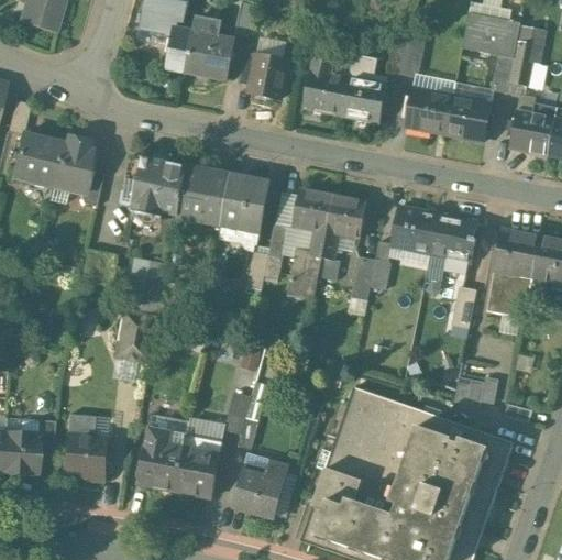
[(21,0),(17,19),(55,30),(63,0),(21,0)]
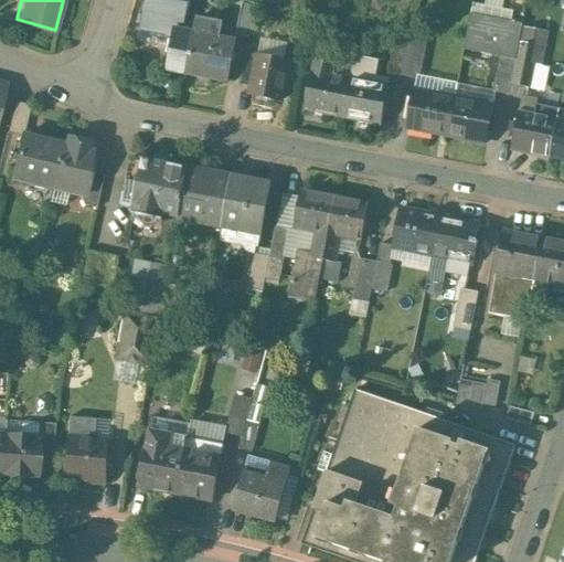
[(144,0),(139,25),(171,32),(165,67),(184,72),(192,31),(194,20),(184,18),(188,0),(144,0)]
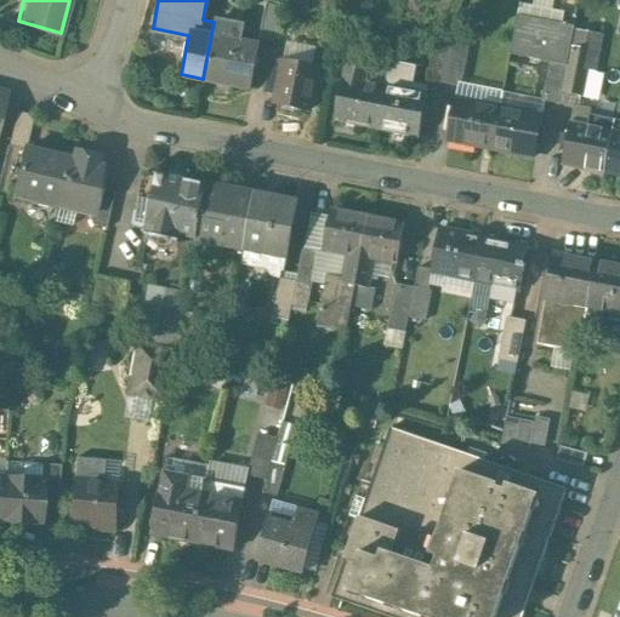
[(283,1),(274,0),(267,0),(261,33),(276,35),(283,1)]
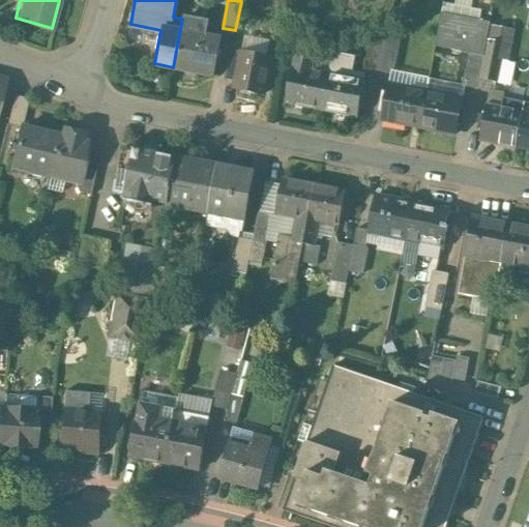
[(435,45),(470,52),(482,54),(490,21),(441,11),(435,45)]
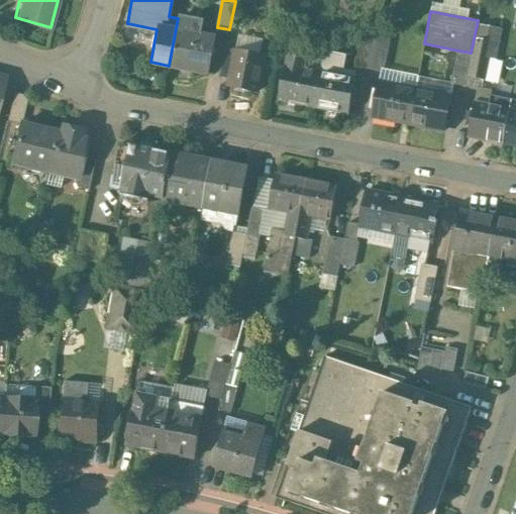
[(201,20),(179,15),(178,18),(176,28),(199,32),(201,20)]
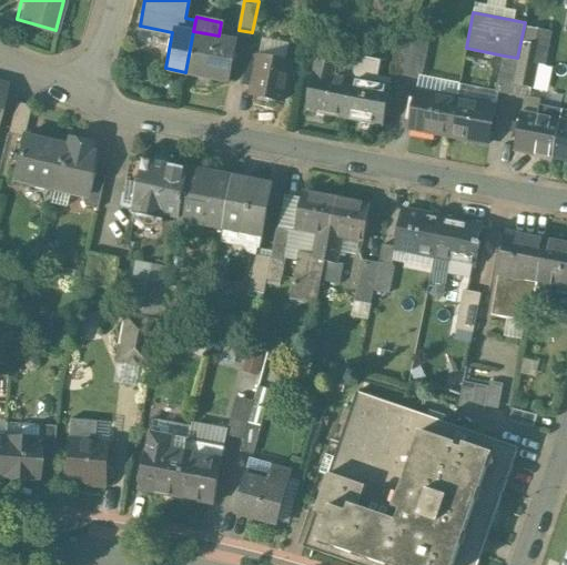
[(550,30),(525,24),(514,83),(532,87),(536,58),(545,60),(550,30)]
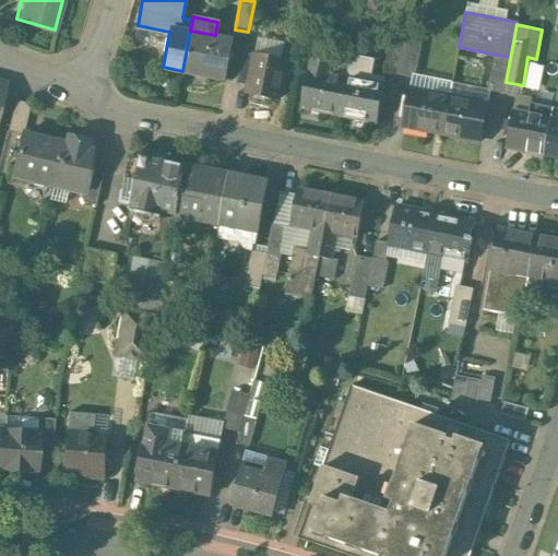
[(215,35),(190,31),(182,71),(224,79),(233,38),(215,35)]
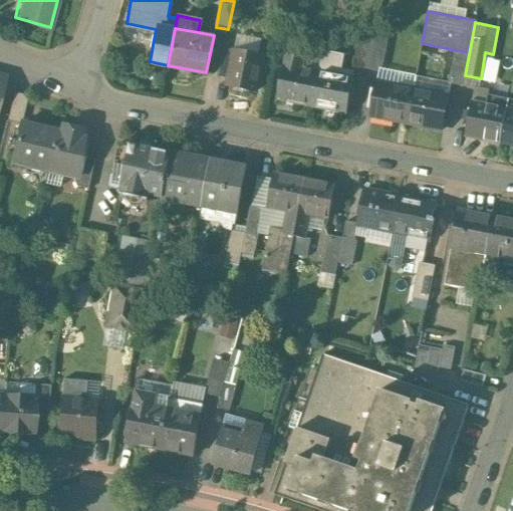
[(359,33),(353,65),(367,68),(373,36),(359,33)]
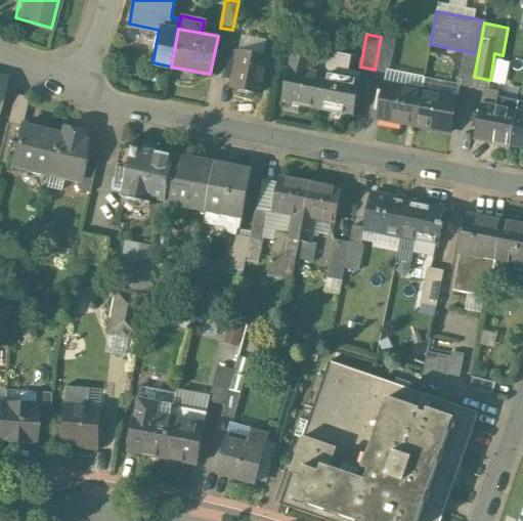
[(394,39),(381,37),(375,70),(388,72),(394,39)]
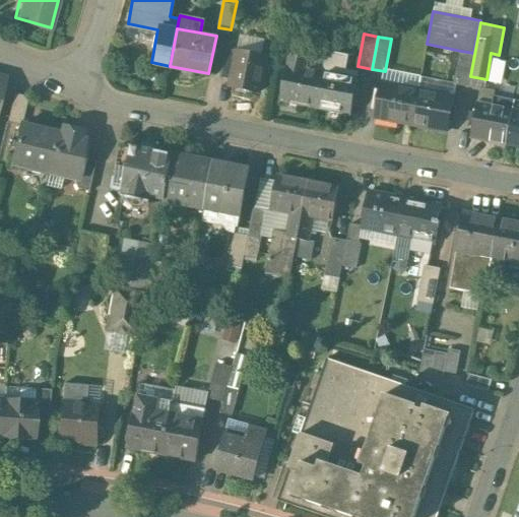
[(238,50),(226,48),(220,77),(232,79),(238,50)]
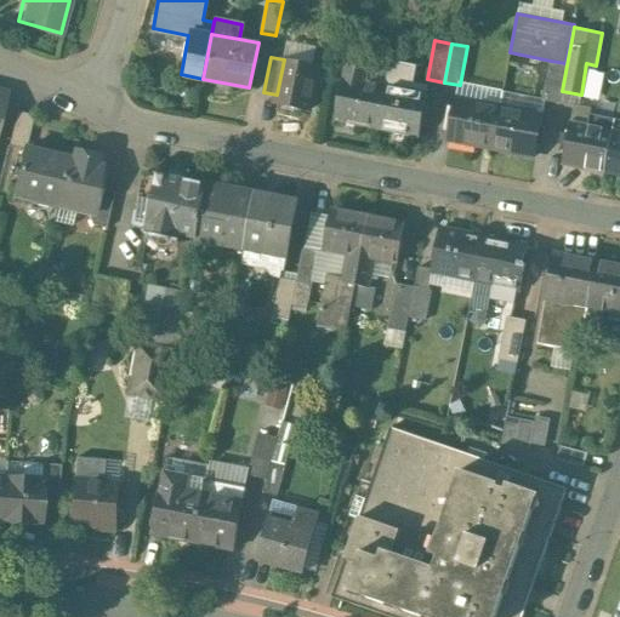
[(415,63),(390,58),(384,84),(375,126),(392,130),(391,138),(411,142),(413,133),(416,135),(427,84),(411,80),(415,63)]
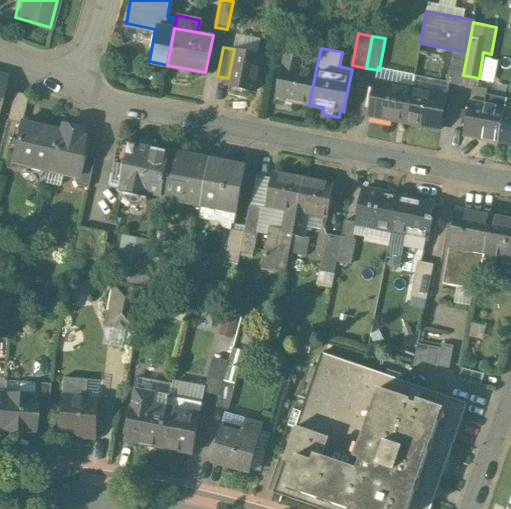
[(261,55),(234,49),(228,78),(226,84),(253,89),(261,55)]
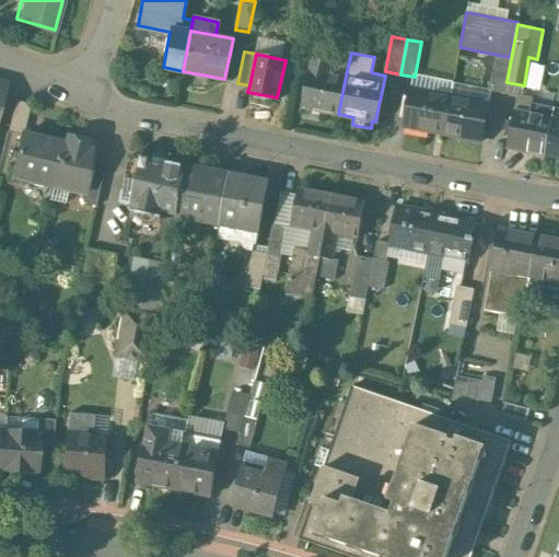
[(510,57),(497,55),(489,90),(503,93),(510,57)]
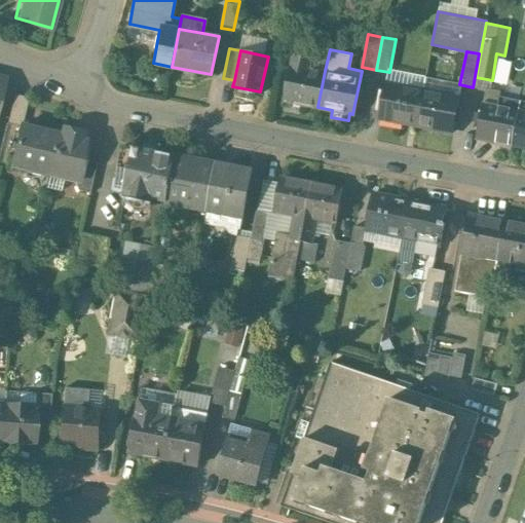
[(291,53),(282,100),(317,107),(325,71),(307,68),(309,57),(291,53)]
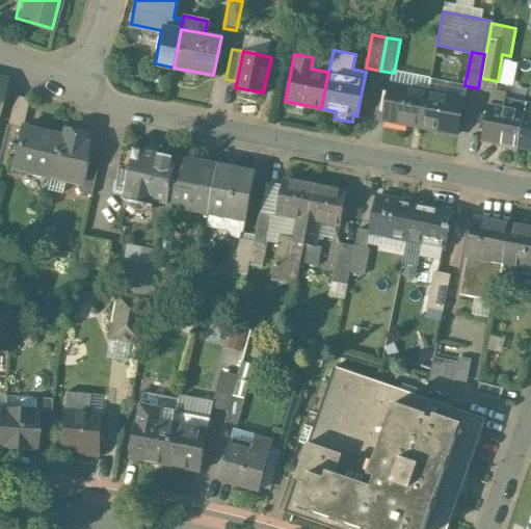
[(426,91),(389,84),(382,117),(419,125),(426,91)]
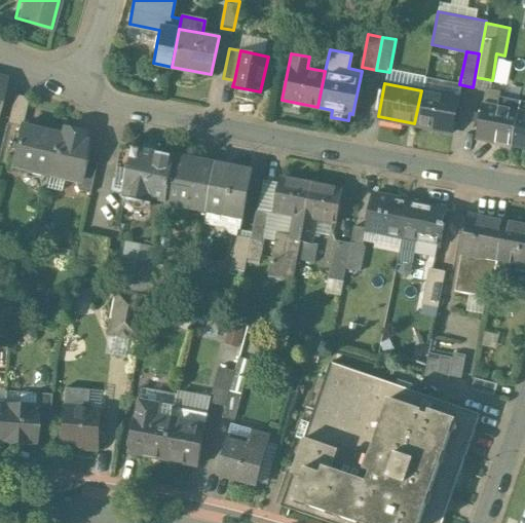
[(459,98),(421,90),(414,123),(436,127),(436,132),(446,134),(447,131),(452,132),(459,98)]
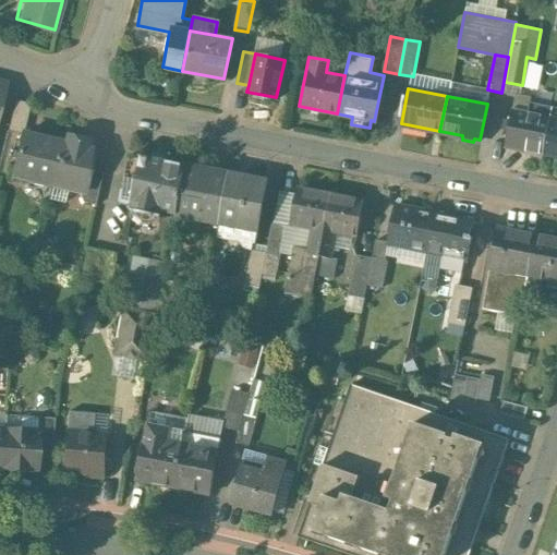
[(28,103),(13,98),(7,125),(22,129),(28,103)]
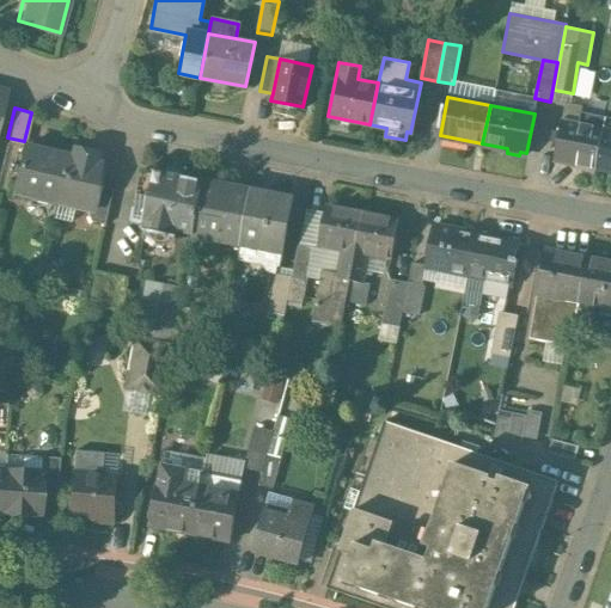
[(605,115),(581,111),(579,122),(603,127),(605,115)]
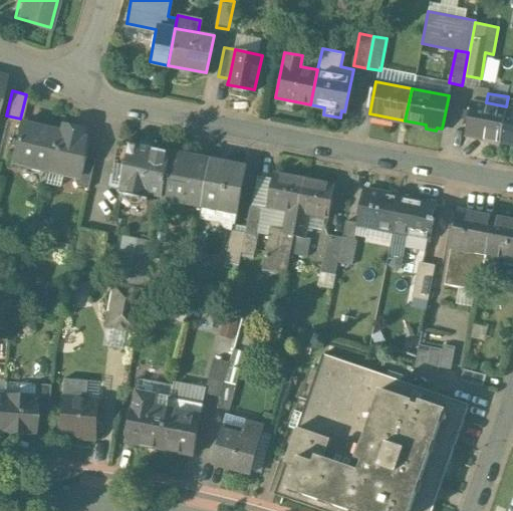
[(486,102),(472,99),(465,135),(500,142),(506,106),(486,102)]
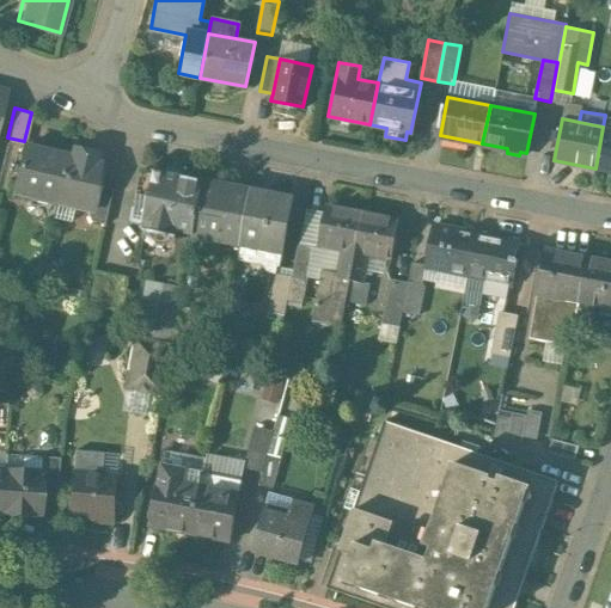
[(610,128),(603,127),(596,169),(610,171),(610,128)]
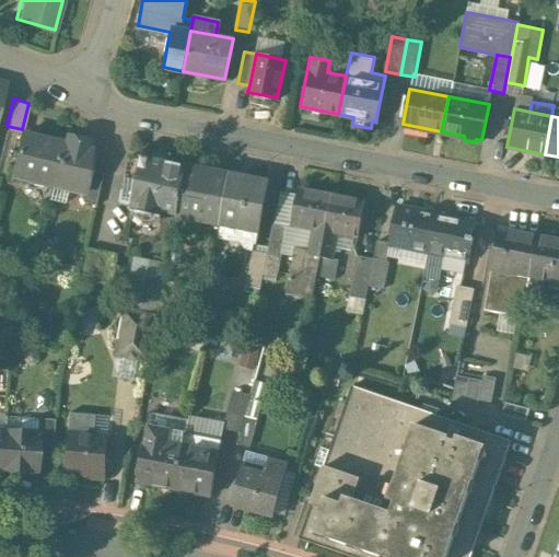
[(60,142),(20,132),(10,175),(50,184),(60,142)]
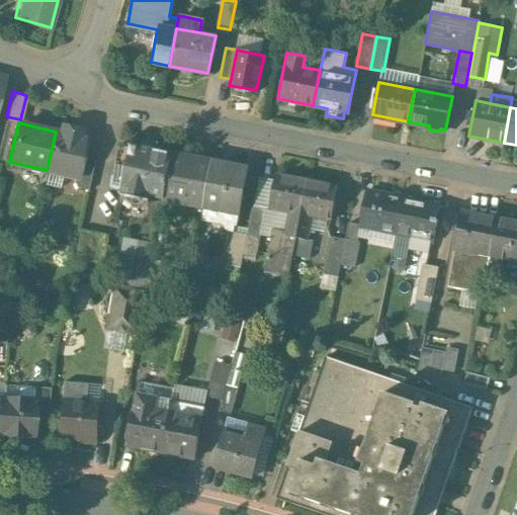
[(78,129),(64,125),(61,126),(60,133),(56,132),(47,170),(75,177),(77,177),(82,156),(85,139),(79,137),(80,132),(78,129)]
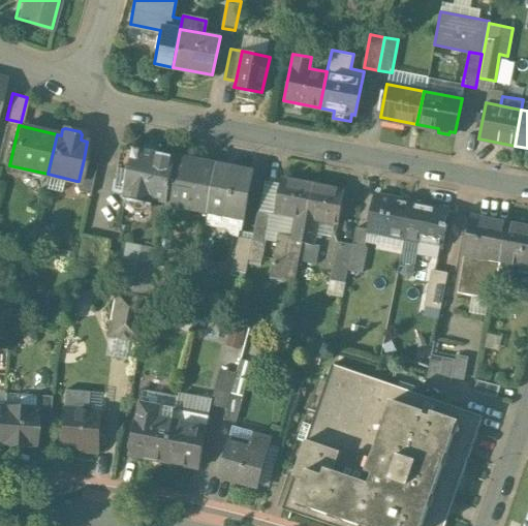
[(175,156),(122,145),(112,191),(124,193),(123,199),(151,206),(152,199),(165,203),(166,202),(175,156)]
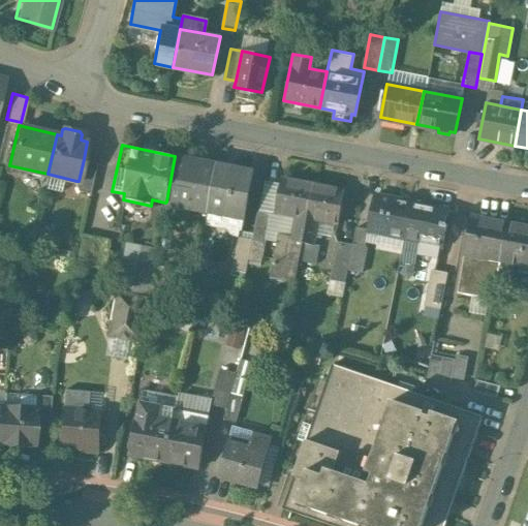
[(204,160),(175,155),(175,156),(166,202),(195,207),(204,160)]
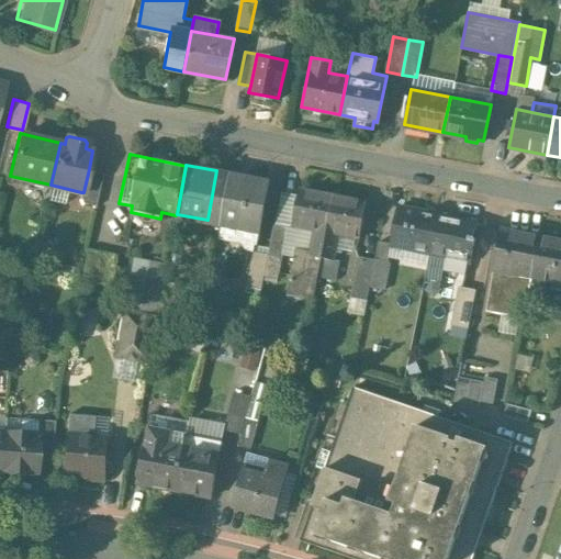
[(103,171),(89,169),(83,192),(81,192),(80,198),(83,202),(96,204),(103,171)]
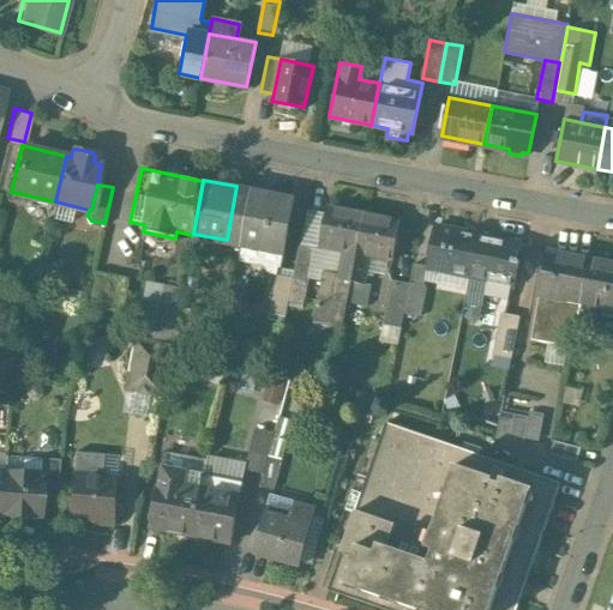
[(293,197),(251,189),(240,243),(282,251),(293,197)]
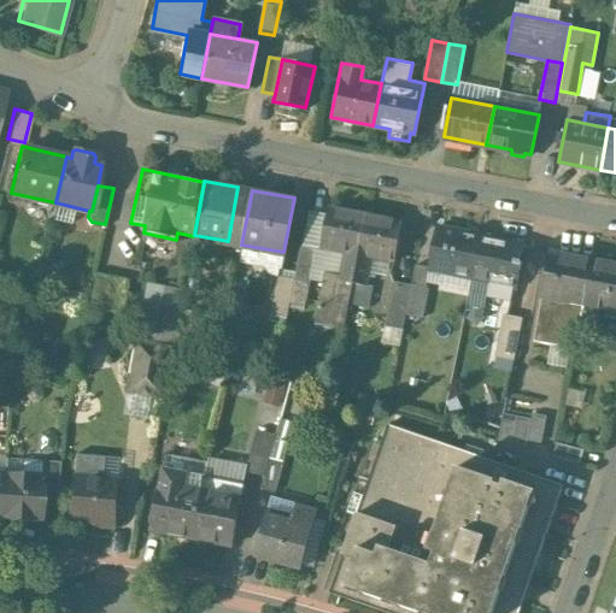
[(365,210),(330,202),(322,242),(346,247),(358,249),(365,210)]
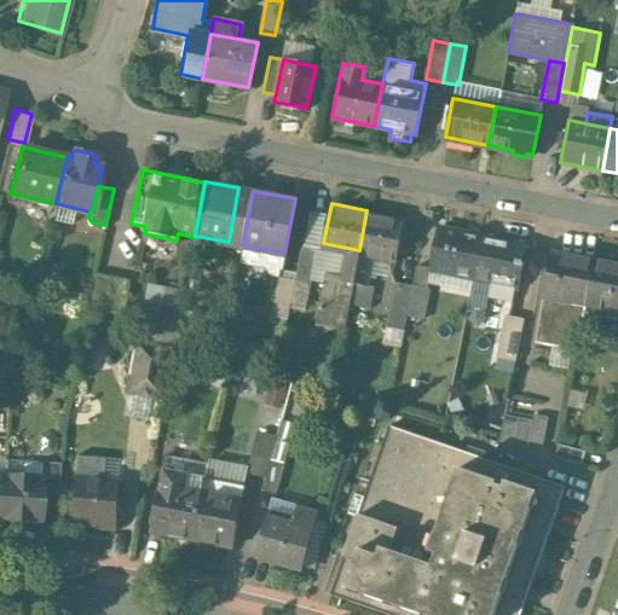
[(404,219),(367,210),(359,250),(373,253),(397,257),(404,219)]
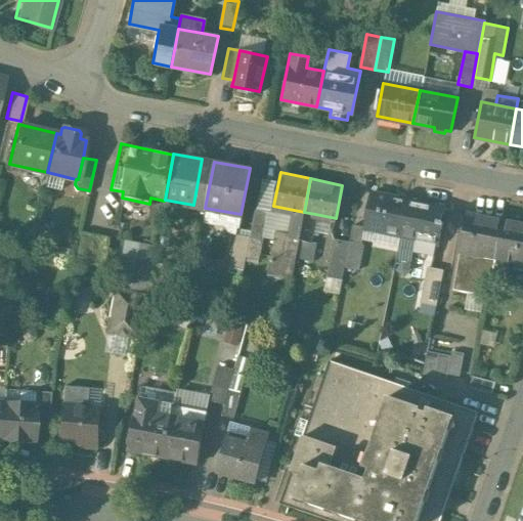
[(405,199),(369,190),(362,224),(398,232),(405,199)]
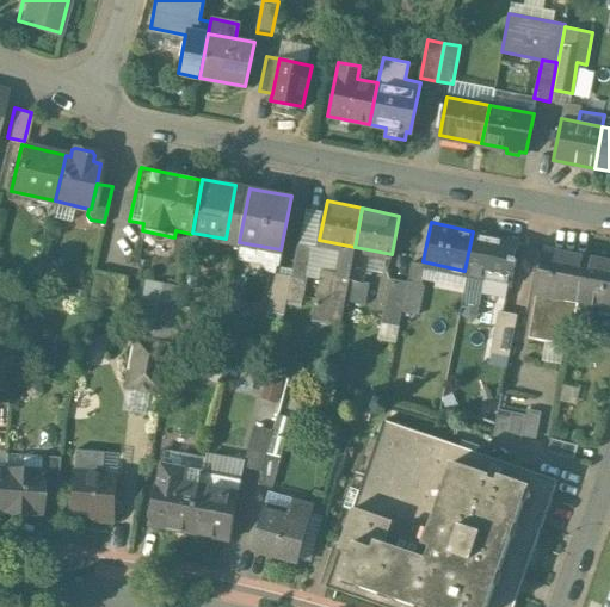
[(515,240),(473,231),(464,271),(482,274),(482,277),(510,283),(515,256),(511,256),(515,240)]
